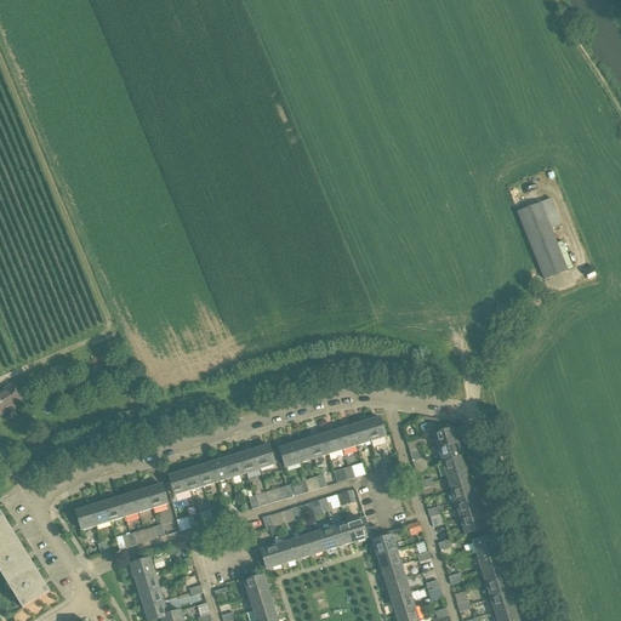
[(517,212),(541,271),(545,280),(568,271),(551,228),(562,224),(552,199),(517,212)]
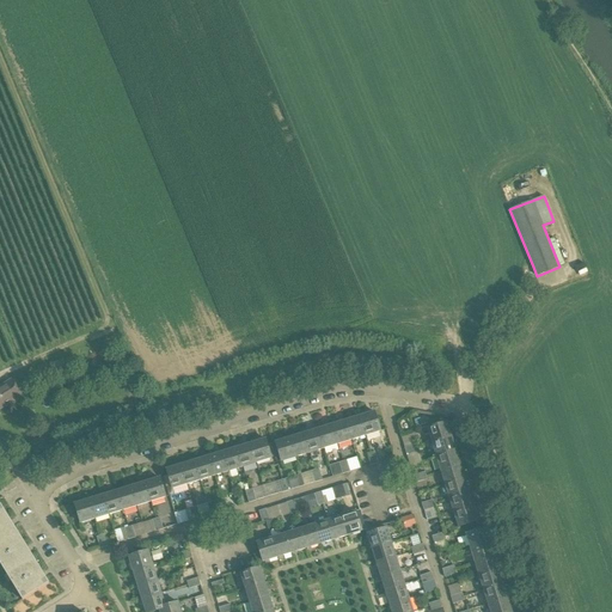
[(63,360),(50,363),(53,374),(57,373),(59,377),(67,374),(63,360)]
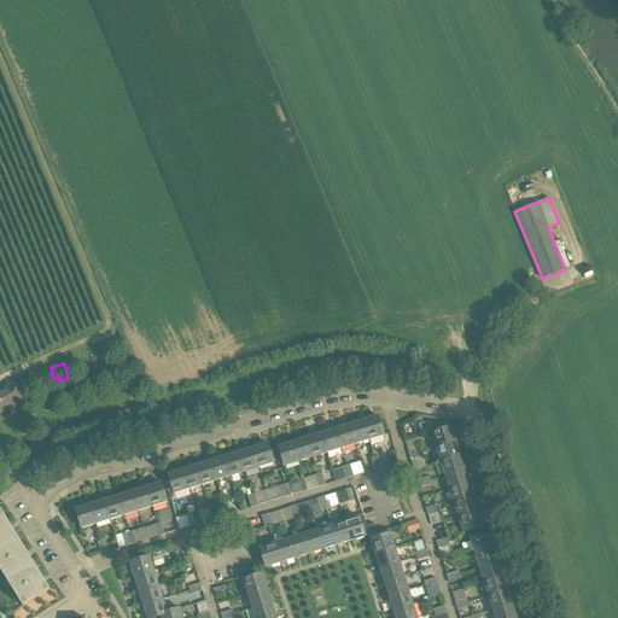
[(23,402),(11,383),(0,389),(0,412),(6,409),(7,410),(23,402)]
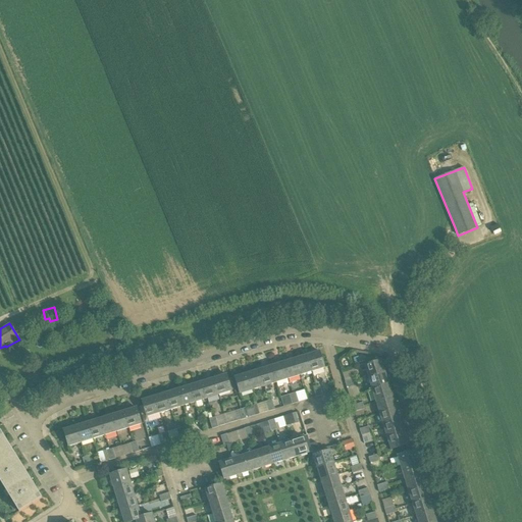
[(304,355),(309,372),(324,367),(319,351),(304,355)]
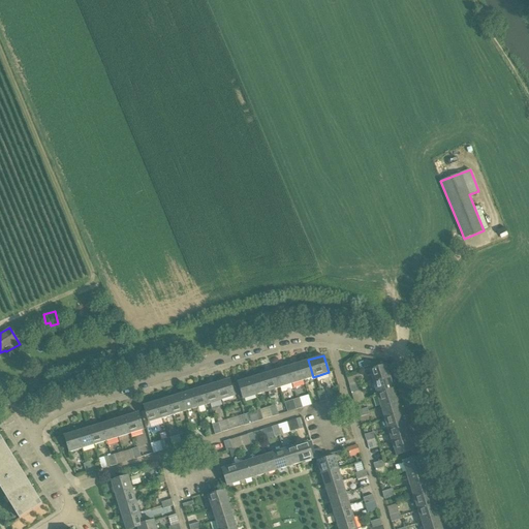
[(298,363),(303,380),(313,377),(308,360),(298,363)]
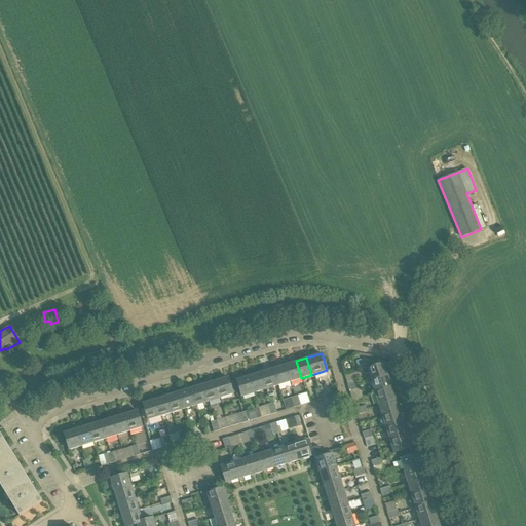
[(301,378),(296,361),(285,364),(290,381),(301,378)]
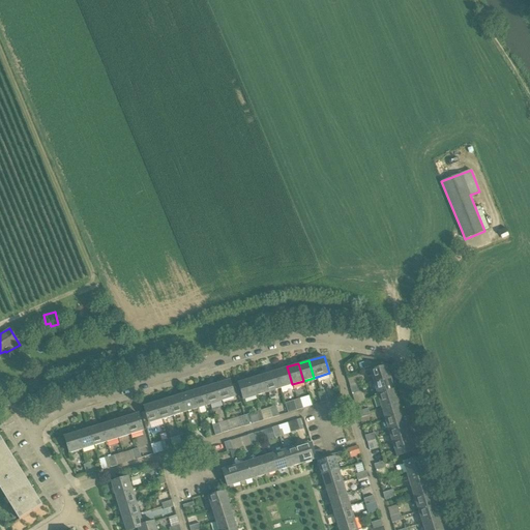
[(370,371),(374,383),(391,378),(387,365),(370,371)]
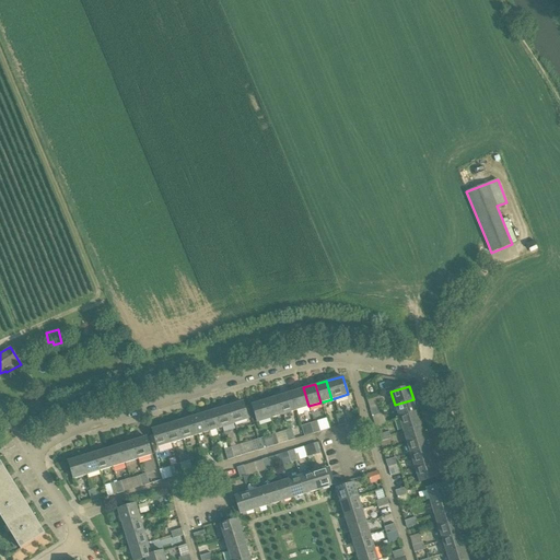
[(308,406),(303,387),(291,392),(296,410),(308,406)]
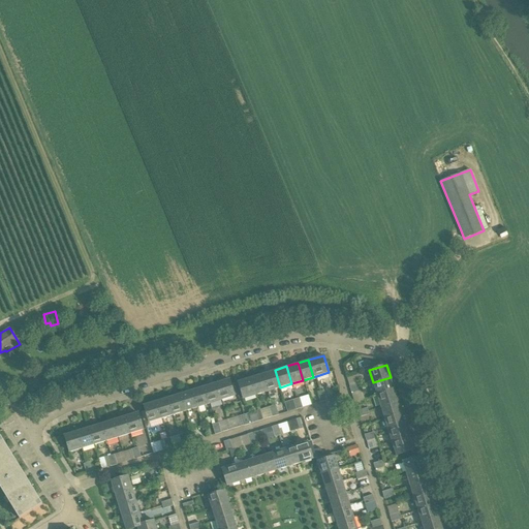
[(280,387),(275,370),(262,374),(268,392),(280,387)]
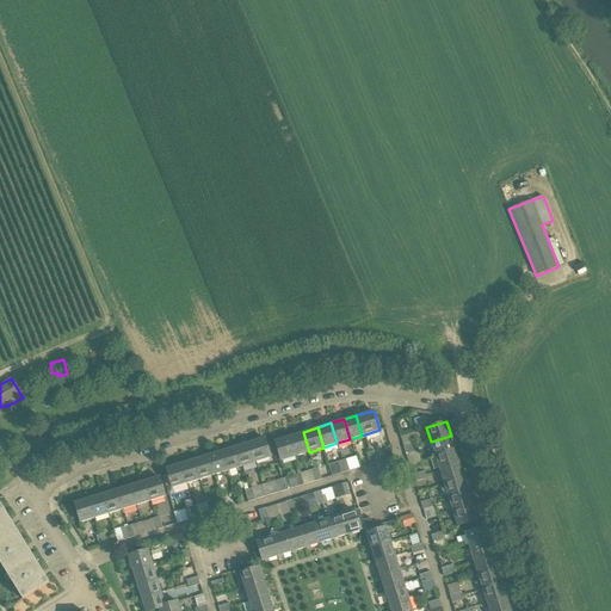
[(309,452),(303,432),(289,436),(295,456),(309,452)]
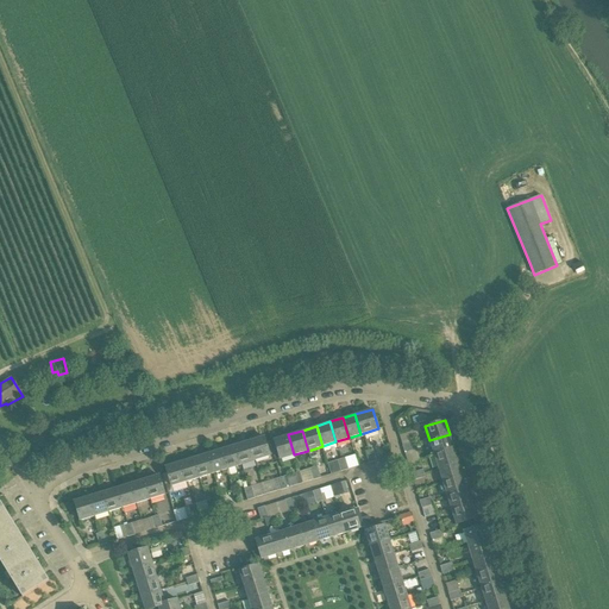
[(280,459),(294,454),(288,434),(274,439),(280,459)]
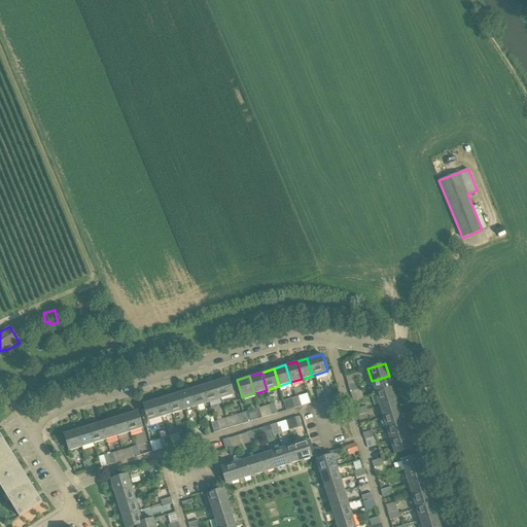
[(389,376),(372,381),(376,393),(392,388),(389,376)]
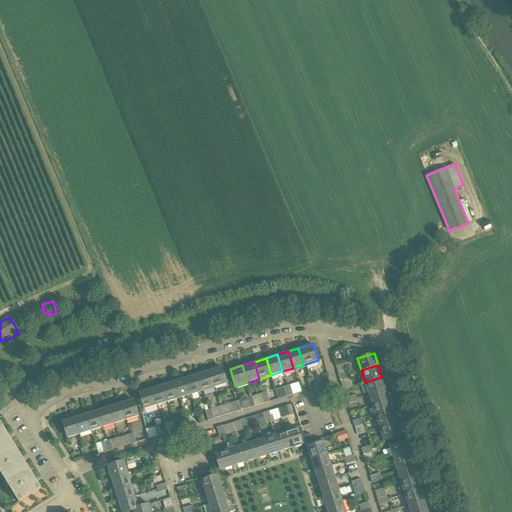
[(209,371),(214,387),(226,384),(221,367),(209,371)]
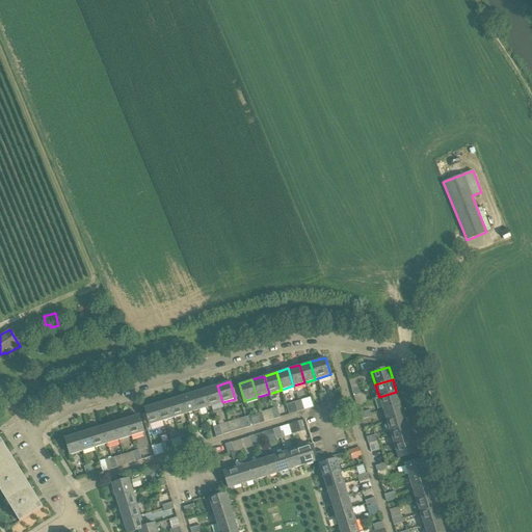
[(207,389),(212,405),(222,402),(217,386),(207,389)]
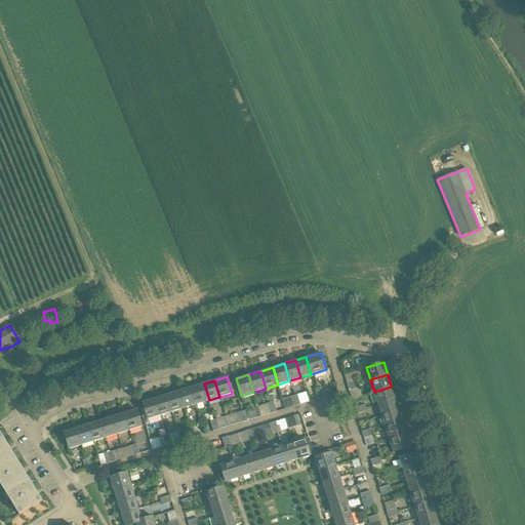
[(191,388),(196,404),(209,400),(204,384),(191,388)]
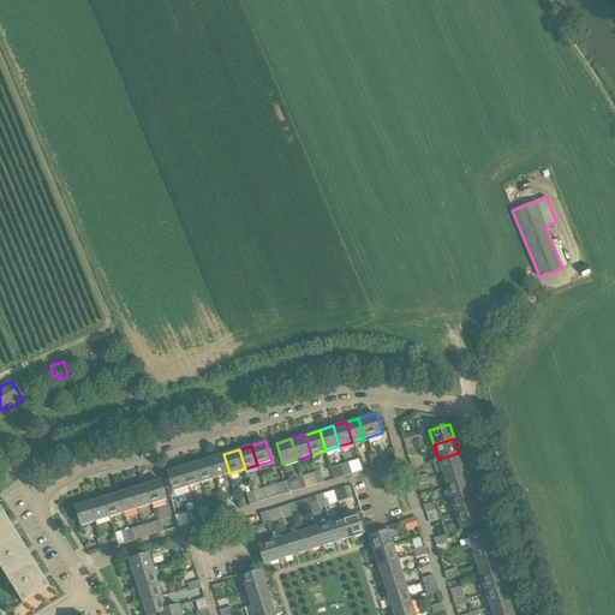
[(439,459),(443,473),(463,467),(458,453),(439,459)]
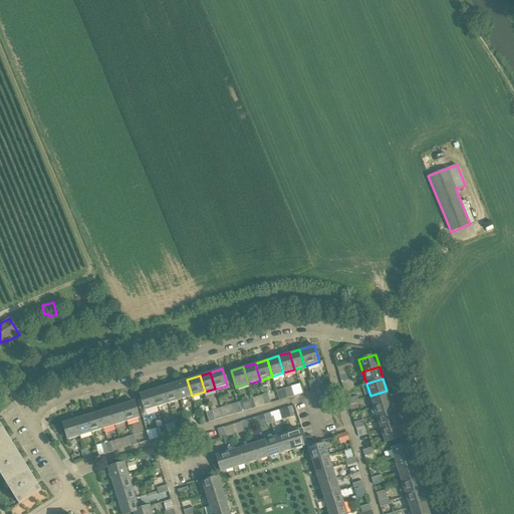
[(192,396),(187,379),(175,382),(180,400),(187,398),(188,401),(193,399),(192,396)]
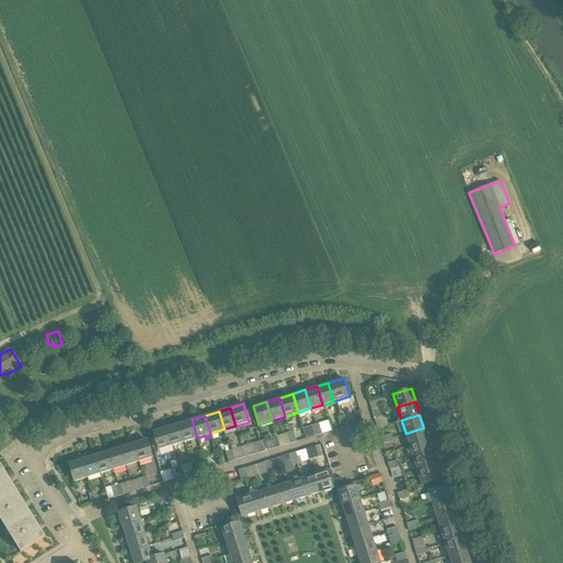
[(197,438),(191,419),(178,423),(184,441),(197,438)]
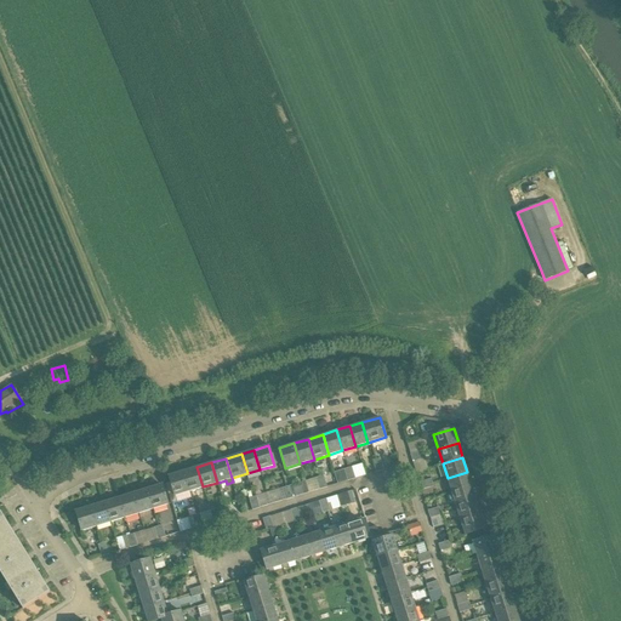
[(320,462),(315,463),(319,477),(315,478),(318,484),(325,482),(324,476),(326,474),(324,465),(322,465),(320,462)]
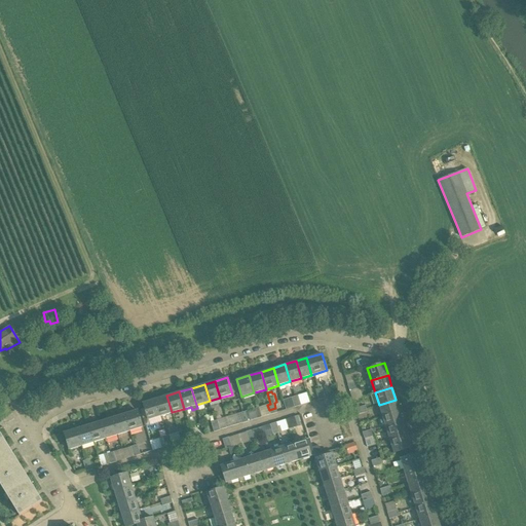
[(166,396),(151,400),(156,417),(160,416),(172,412),(166,396)]
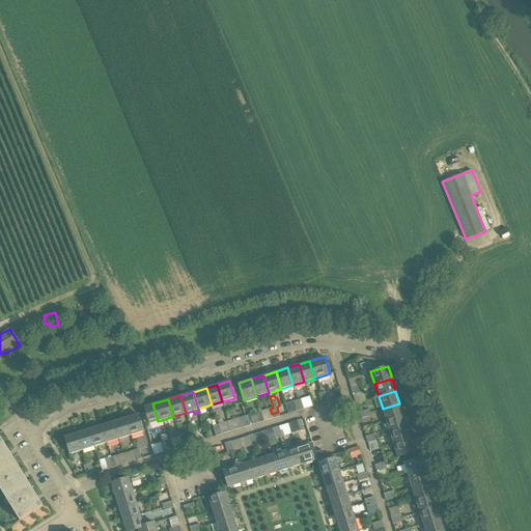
[(158,421),(152,403),(144,407),(149,423),(158,421)]
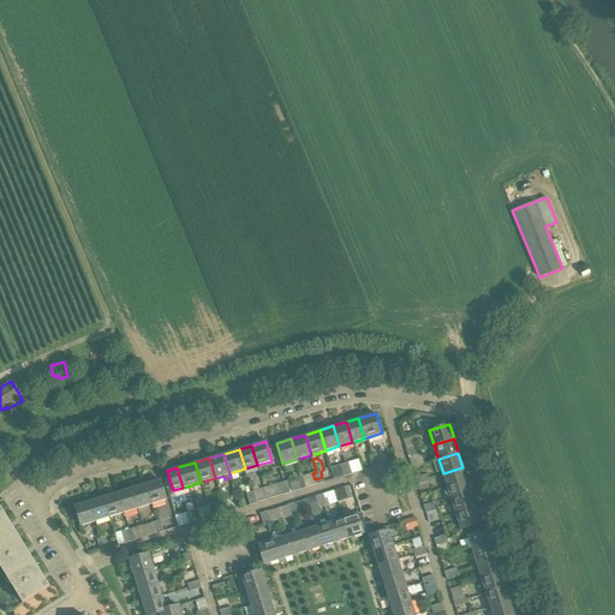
[(443,473),(443,476),(447,488),(466,481),(463,467),(443,473)]
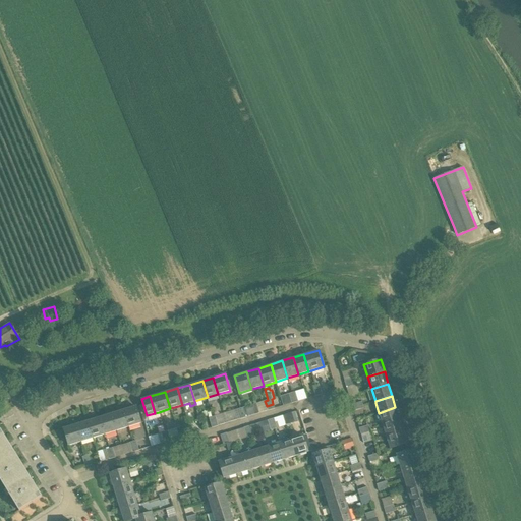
[(135,406),(123,410),(128,426),(140,423),(135,406)]
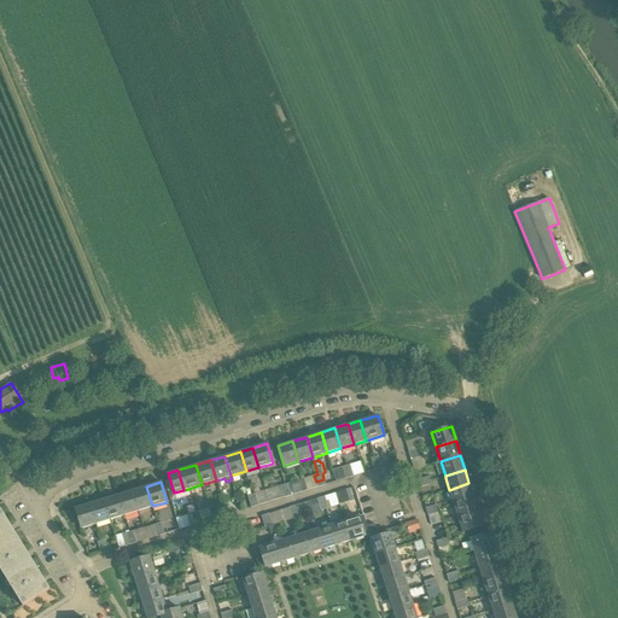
[(449,490),(454,503),(473,497),(468,483),(449,490)]
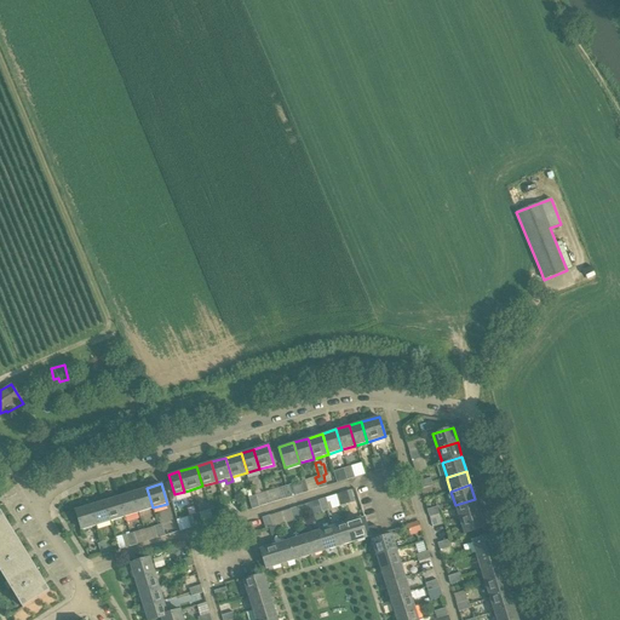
[(147,488),(133,492),(138,512),(153,507),(147,488)]
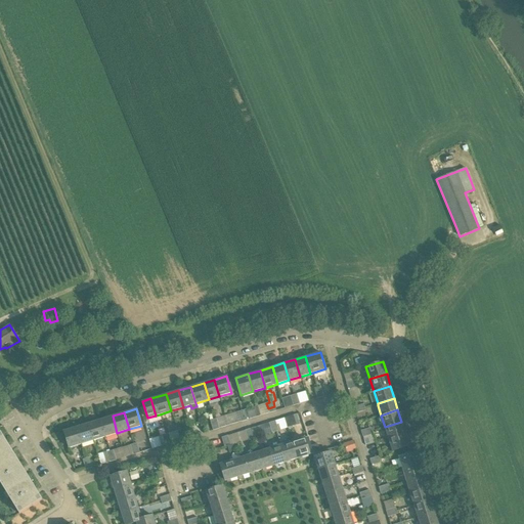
[(285,418),(288,428),(300,424),(297,415),(293,416),(285,418)]
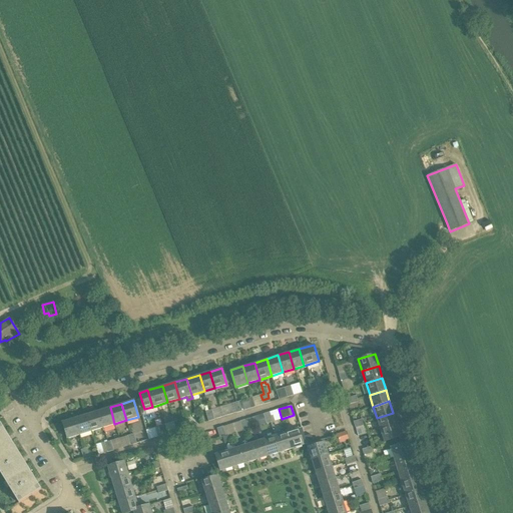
[(110,407),(98,411),(103,427),(114,424),(110,407)]
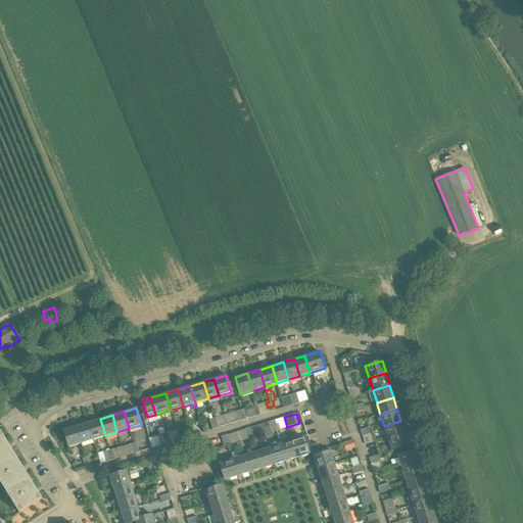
[(100,419),(88,423),(93,439),(94,442),(106,438),(105,435),(100,419)]
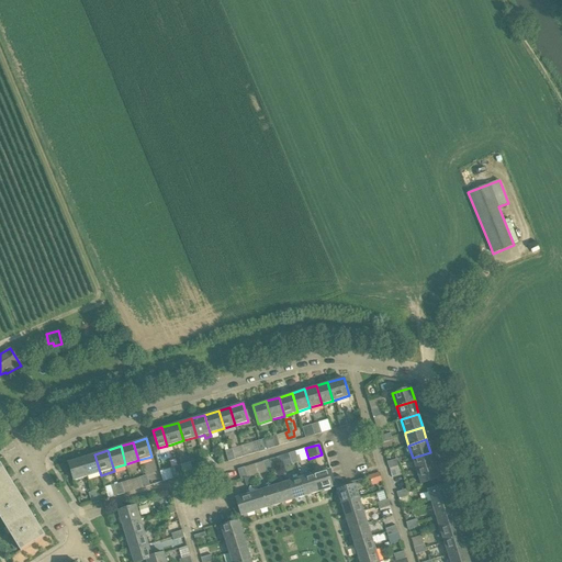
[(416,471),(435,465),(430,452),(413,458),(416,471)]
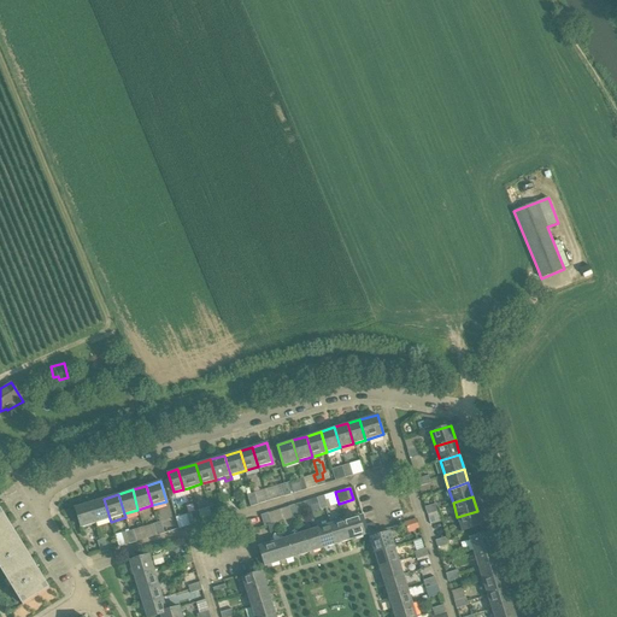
[(104,499),(89,503),(95,523),(110,518),(104,499)]
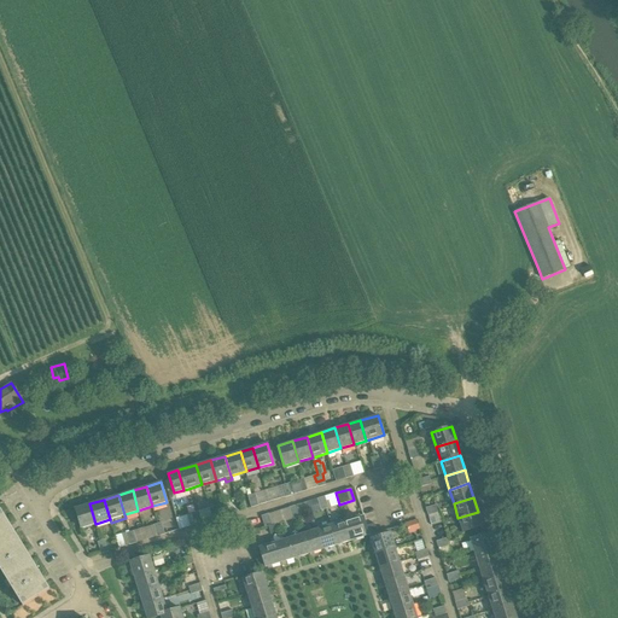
[(95,524),(89,503),(75,508),(81,529),(95,524)]
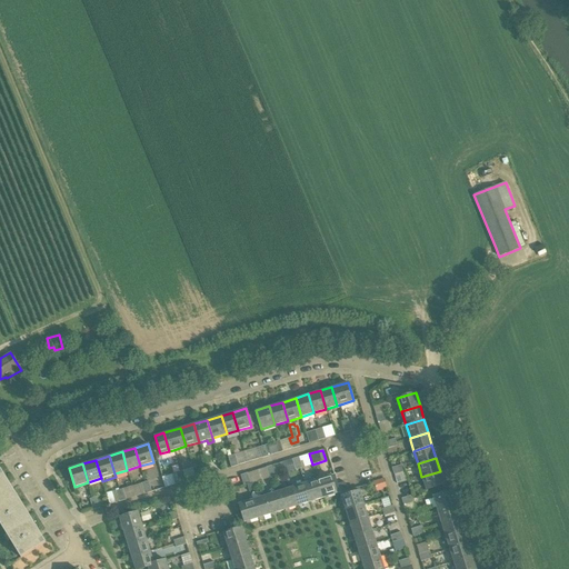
[(46,542),(0,469),(0,523),(21,558),(46,542)]
